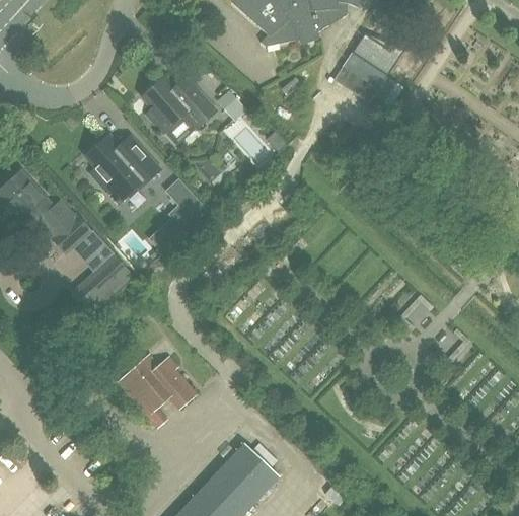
[(230,0),(257,24),(267,32),(261,41),(266,46),(298,38),(302,44),(319,37),(317,30),(346,13),(348,2),(358,6),(360,0),(230,0)]
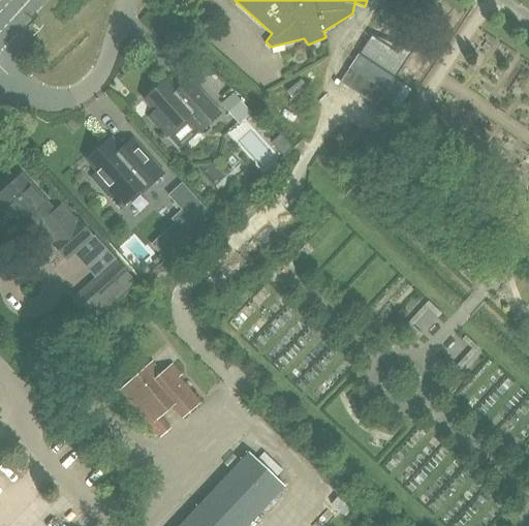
[(395,75),(359,52),(340,80),(376,104),(395,75)]
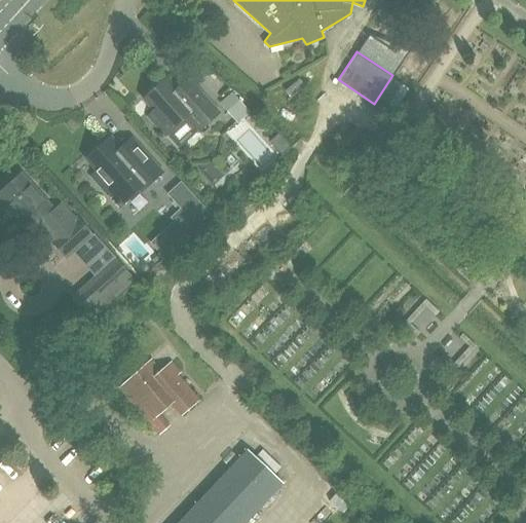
[(189,77),(178,86),(167,75),(145,96),(155,108),(148,115),(157,125),(162,125),(162,131),(164,134),(180,120),(191,121),(198,129),(219,110),(189,77)]
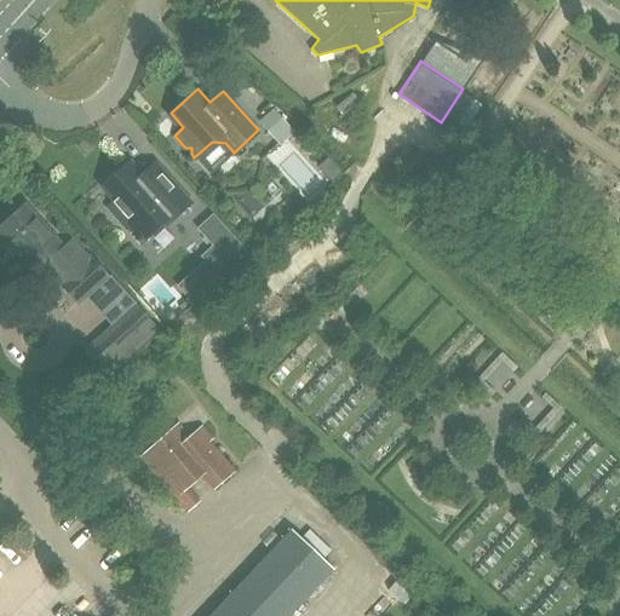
[(275,110),(264,120),(281,139),(292,130),(275,110)]
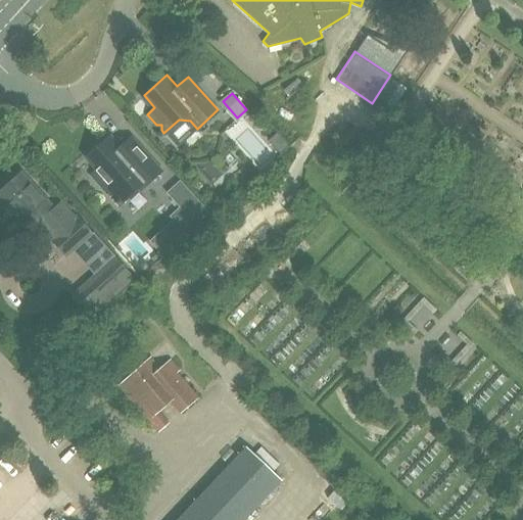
[(276,131),(267,139),(278,152),(288,144),(276,131)]
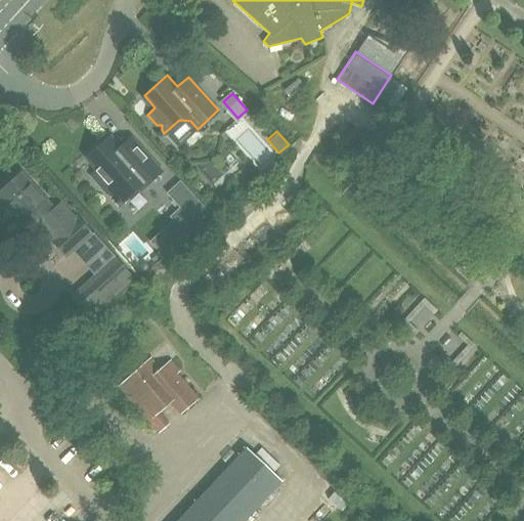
[(131,136),(121,146),(111,135),(88,155),(98,167),(90,174),(118,205),(139,186),(140,188),(162,170),(131,136)]
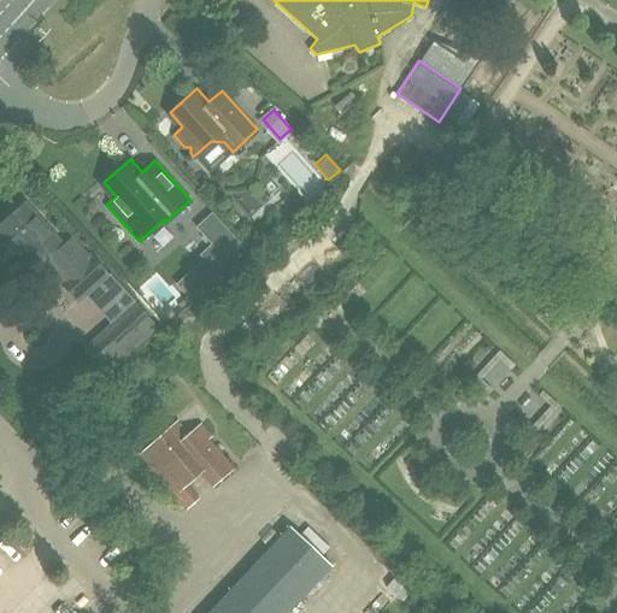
[(24,201),(0,223),(0,236),(28,267),(43,253),(48,258),(46,260),(63,280),(60,281),(77,299),(107,272),(90,254),(89,257),(71,237),(64,245),(24,201)]
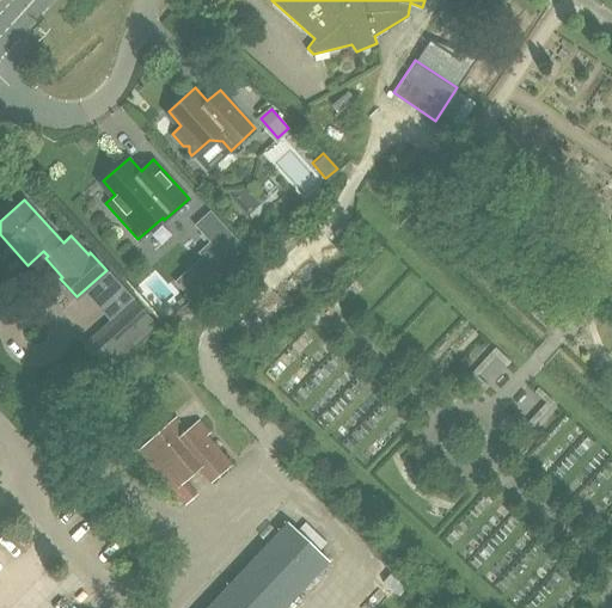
[(199,251),(216,270),(243,247),(210,210),(196,223),(212,240),(199,251)]
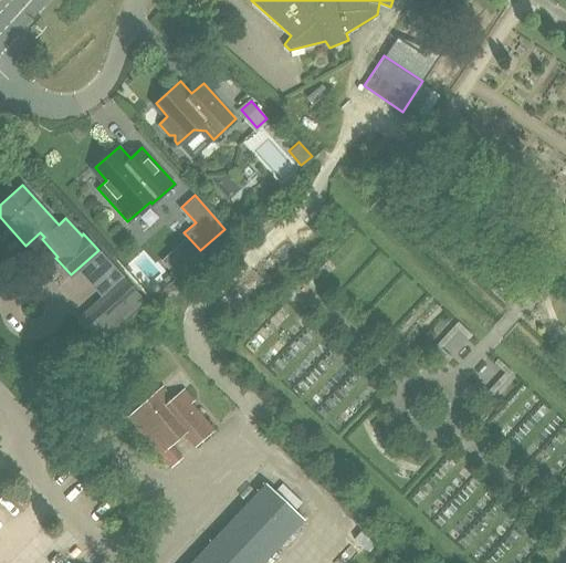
[(125,279),(81,318),(98,337),(143,299),(125,279)]
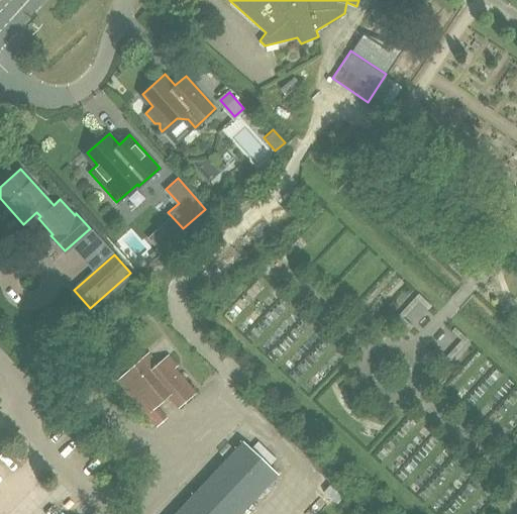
[(118,379),(158,424),(167,416),(157,405),(169,394),(174,400),(175,398),(181,405),(196,392),(175,368),(178,365),(169,353),(159,363),(148,351),(118,379)]
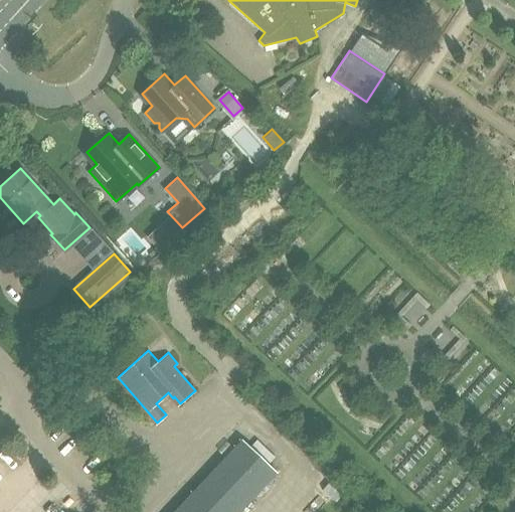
[(241,439),(172,511),(238,511),(277,471),(241,439)]
